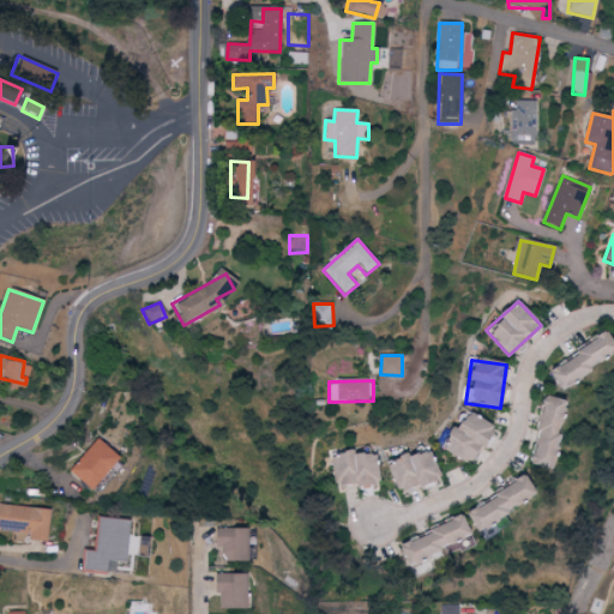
[(548,469),(558,399),(537,397),(528,465),(548,469)]
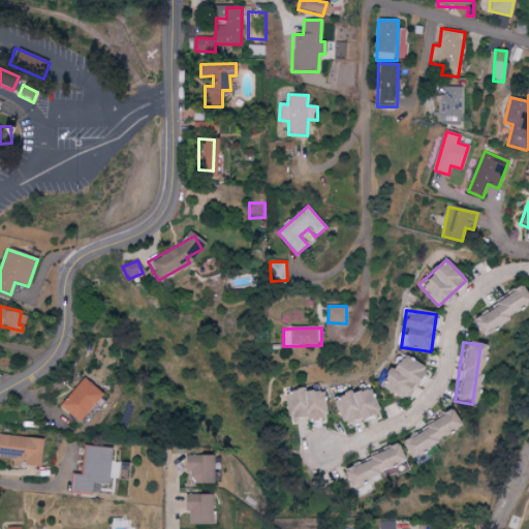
[(423,367),(400,354),(390,372),(384,369),(374,385),(403,402),(423,367)]
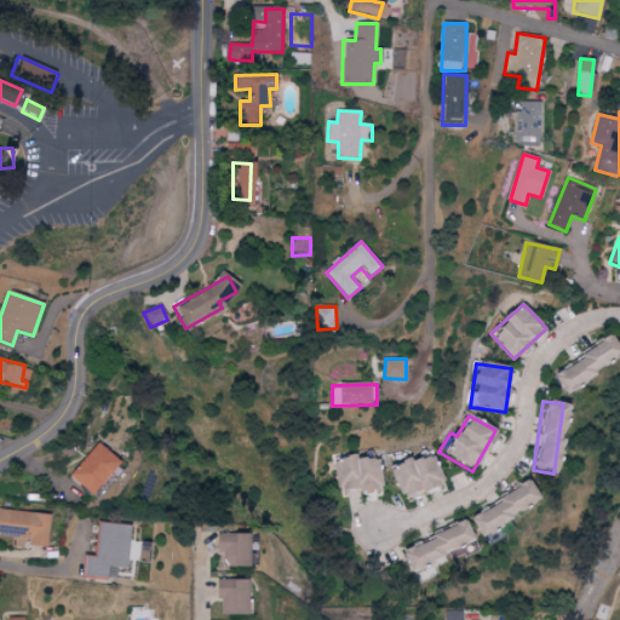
[(118,460),(95,445),(69,478),(92,495),(118,460)]
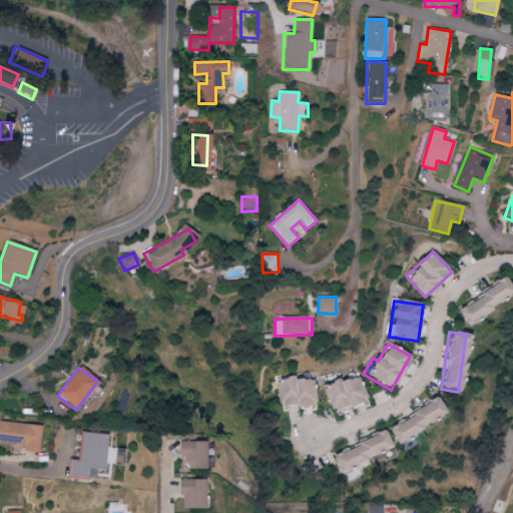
[(364,401),(355,375),(321,387),(331,413),(364,401)]
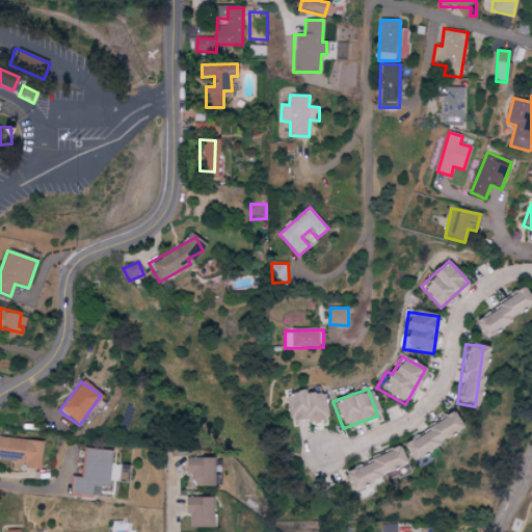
[(326,418),(324,393),(307,395),(306,391),(293,392),(293,397),(286,398),(288,422),(326,418)]
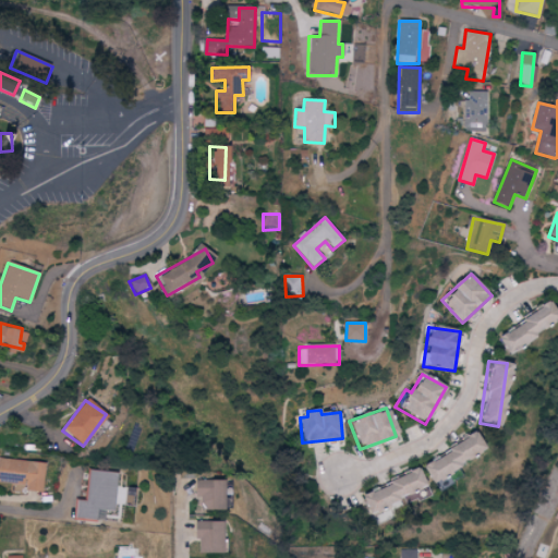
[(44,463),(0,459),(0,484),(41,489),(44,463)]
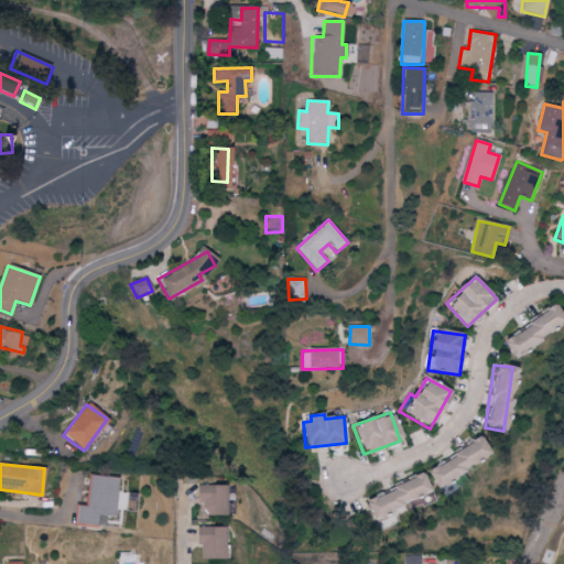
[(118,479),(88,475),(85,507),(75,506),(73,524),(95,527),(97,516),(112,518),(118,479)]
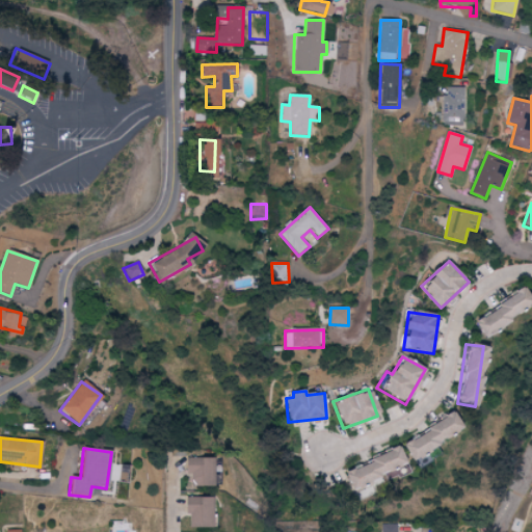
[(403,464),(396,448),(341,473),(348,488),(403,464)]
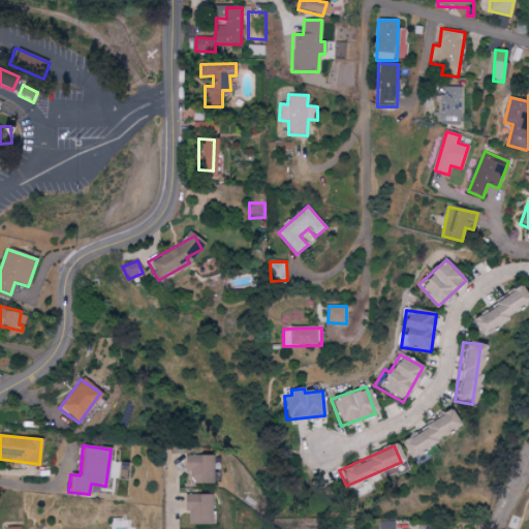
[(184,471),(192,471),(192,484),(211,484),(212,456),(184,456),(184,471)]
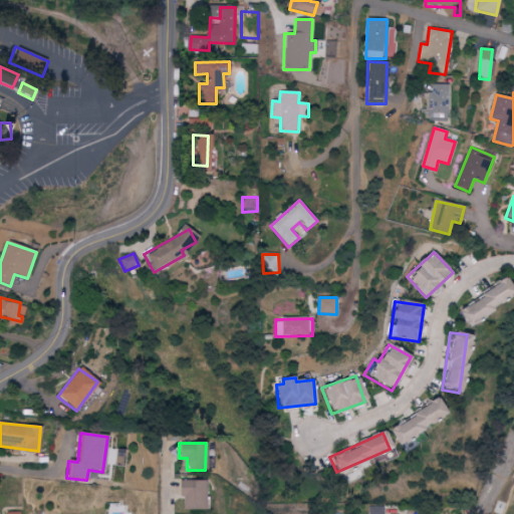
[(204,510),(205,481),(179,480),(179,497),(183,497),(183,510),(204,510)]
